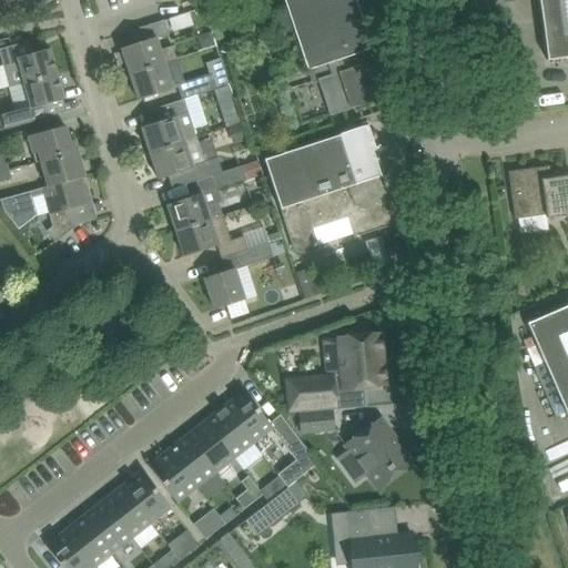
[(288,89),(301,124),(361,105),(382,99),(369,62),(367,63),(364,52),(373,49),(355,0),(283,0),(285,6),(311,81),(288,89)]
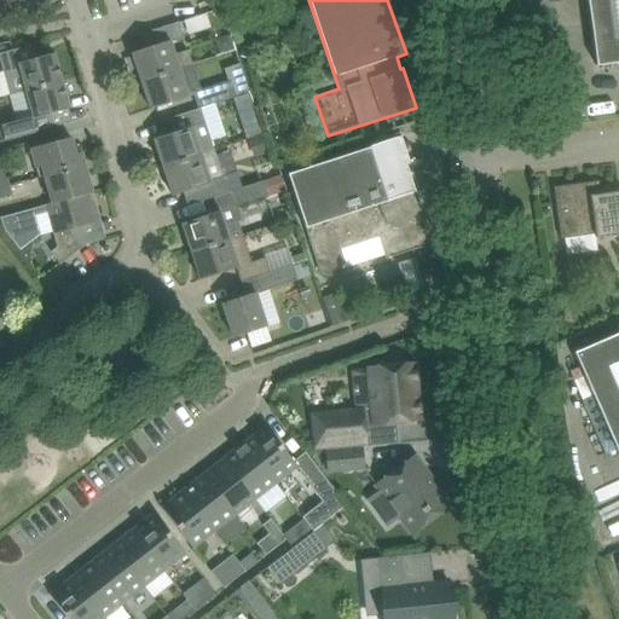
[(618,0),(518,0),(522,3),(543,0),(586,0),(596,67),(618,63),(618,0)]
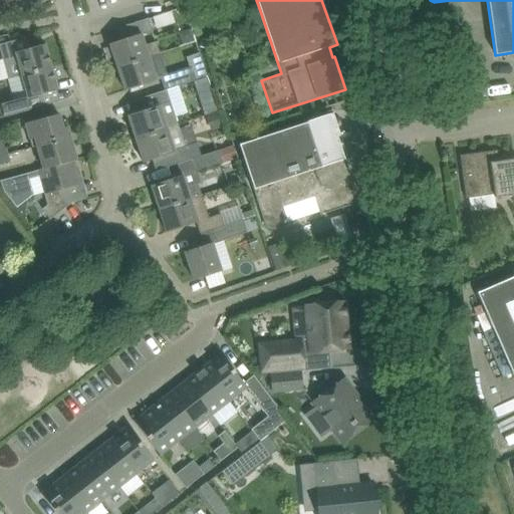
[(109,43),(116,67),(160,53),(156,42),(145,45),(141,35),(153,32),(149,18),(113,30),(115,30),(119,40),(109,43)]
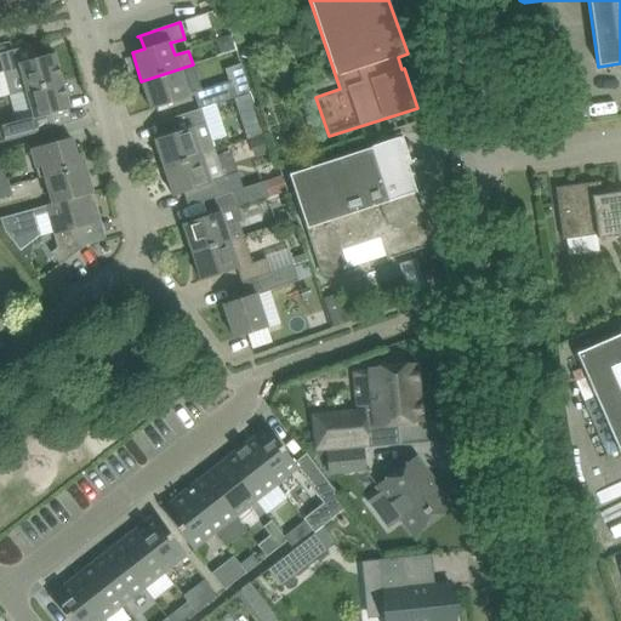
[(216,39),(221,55),(223,55),(237,50),(232,34),(217,39),(216,39)]
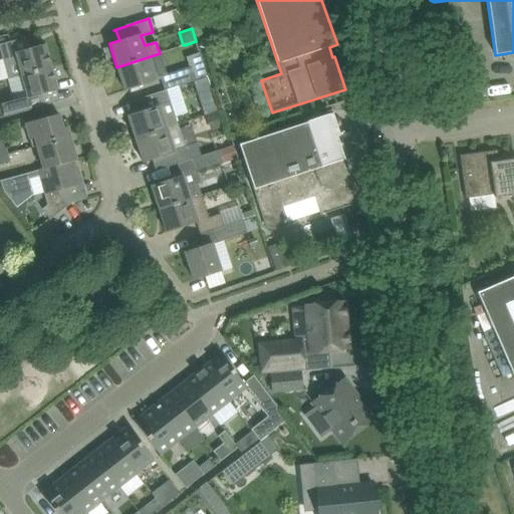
[(0,50),(8,78),(21,75),(50,67),(44,44),(29,48),(25,37),(0,44),(0,50)]
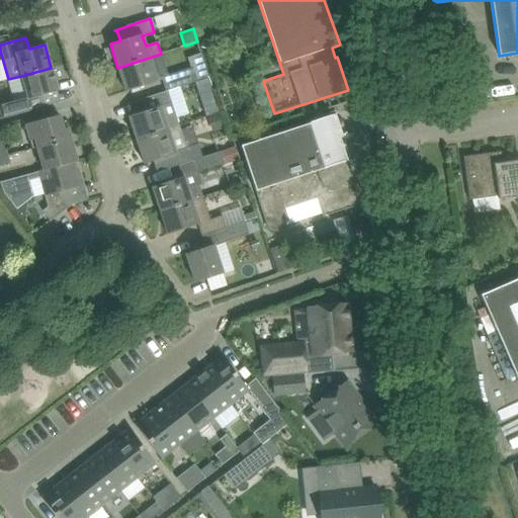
[(161,54),(117,68),(125,91),(157,81),(153,69),(165,65),(161,54)]
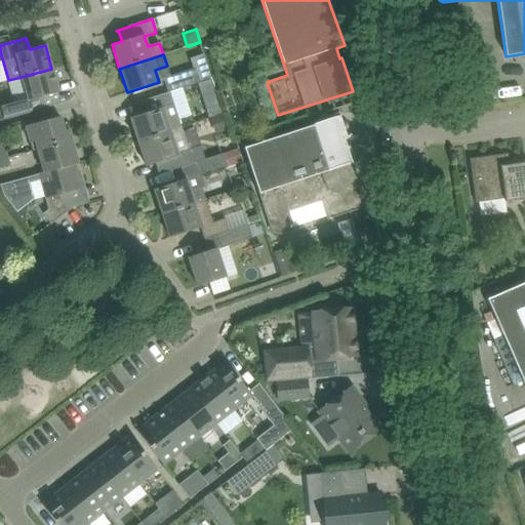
[(163,78),(168,92),(170,91),(198,82),(199,81),(195,68),(163,78)]
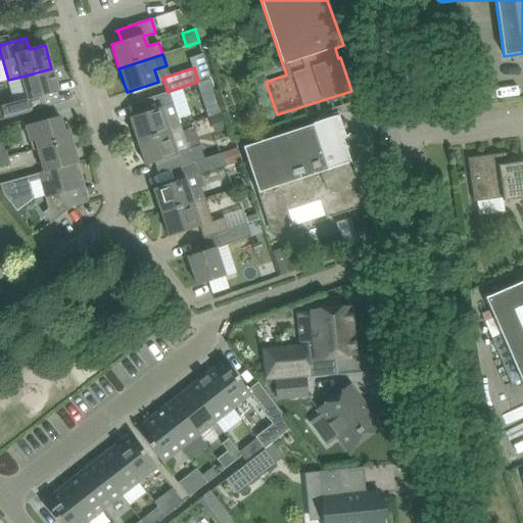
[(0,112),(2,120),(17,114),(45,107),(42,96),(58,92),(56,84),(59,81),(56,73),(52,72),(51,68),(21,77),(28,98),(0,105),(0,112)]
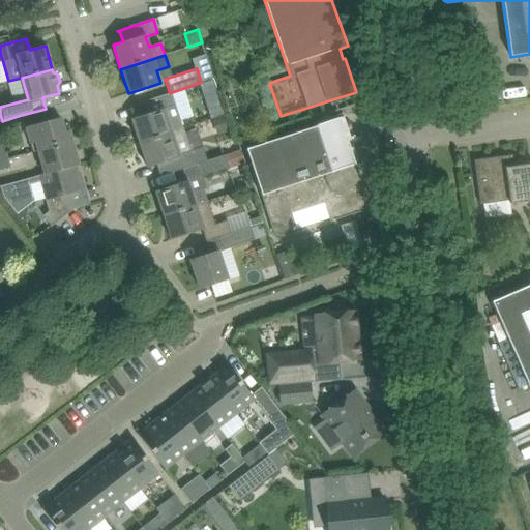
[(201,82),(200,83),(211,119),(226,114),(218,91),(214,78),(201,82)]
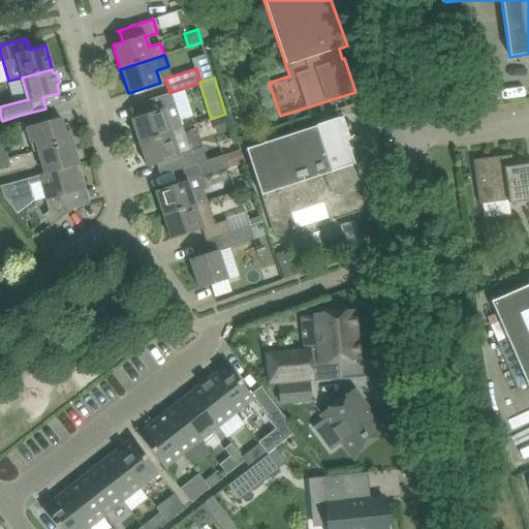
[(131,119),(138,143),(183,128),(172,92),(169,93),(146,100),(150,113),(131,119)]
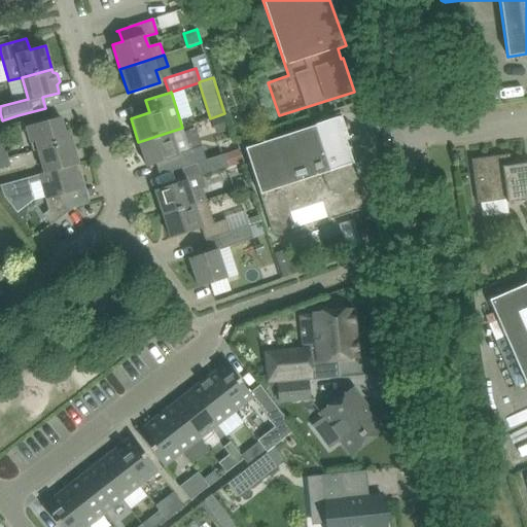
[(33,151),(37,150),(72,140),(67,123),(62,124),(60,116),(40,121),(26,127),(33,151)]
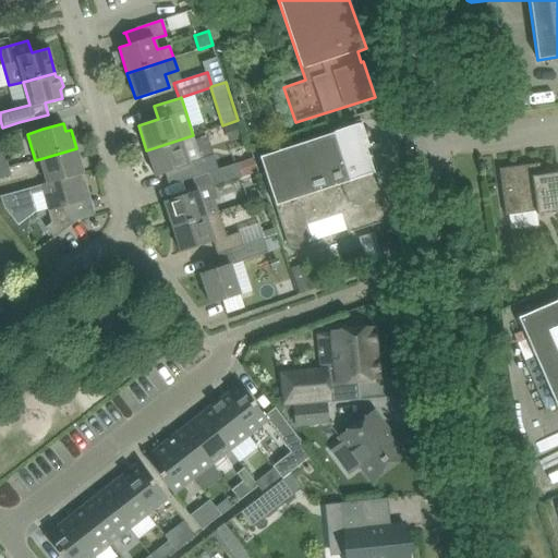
[(227,128),(230,138),(242,134),(239,123),(227,128)]
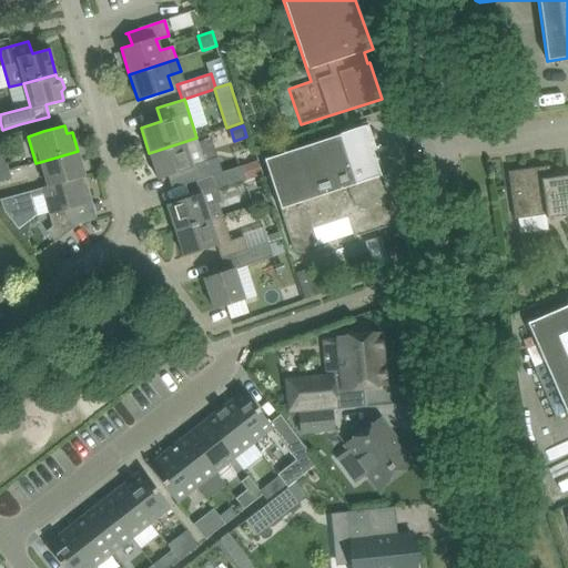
[(264,160),(280,210),(293,251),(313,244),(314,246),(357,233),(358,236),(389,226),(391,225),(392,224),(394,223),(395,222),(396,220),(397,217),(397,215),(397,213),(397,211),(393,196),(391,198),(392,200),(388,201),(364,127),(264,160)]
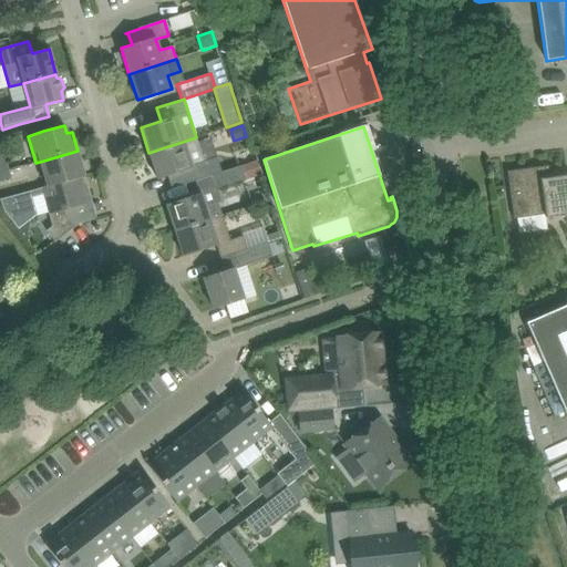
[(191,168),(195,181),(222,172),(217,157),(204,162),(196,137),(148,153),(157,179),(191,168)]
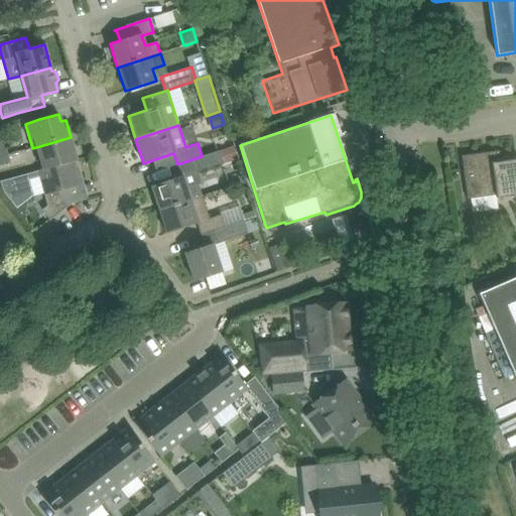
[(36,147),(42,169),(72,161),(72,162),(77,160),(71,137),(36,147)]
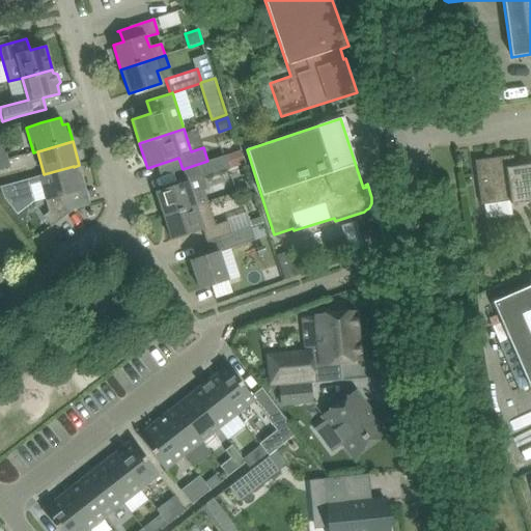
[(156,191),(163,216),(207,201),(204,190),(206,189),(202,177),(230,168),(229,165),(242,161),(239,151),(241,150),(239,143),(231,145),(233,152),(226,155),(225,155),(207,161),(183,169),(187,180),(156,191)]
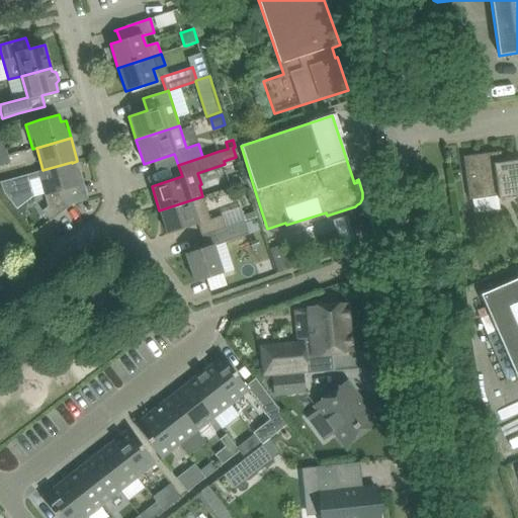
[(463,157),(469,200),(498,196),(499,199),(517,196),(517,199),(517,160),(503,162),(501,152),(463,157)]
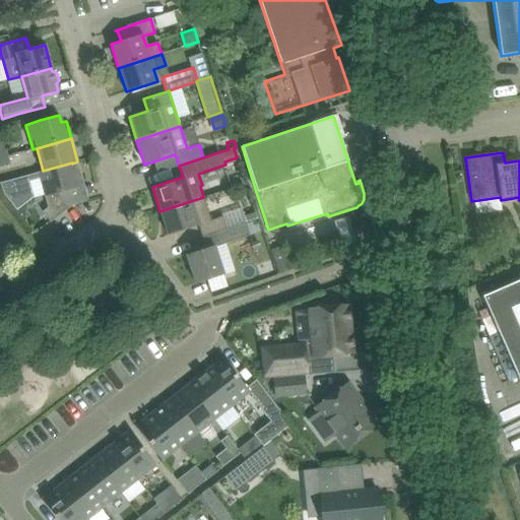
[(8,155),(0,157),(0,166),(10,164),(8,155)]
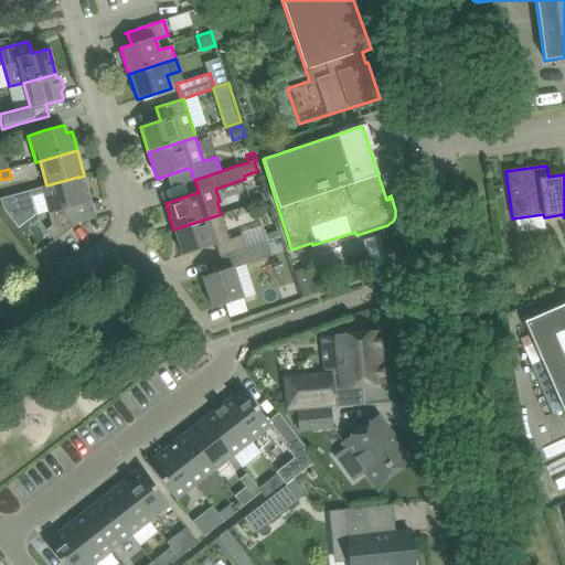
[(86,203),(85,201),(88,201),(89,198),(87,189),(85,188),(82,189),(78,178),(78,177),(46,185),(0,199),(0,200),(4,211),(18,227),(35,213),(31,196),(43,193),(52,225),(46,230),(55,241),(73,226),(65,217),(63,209),(86,203)]
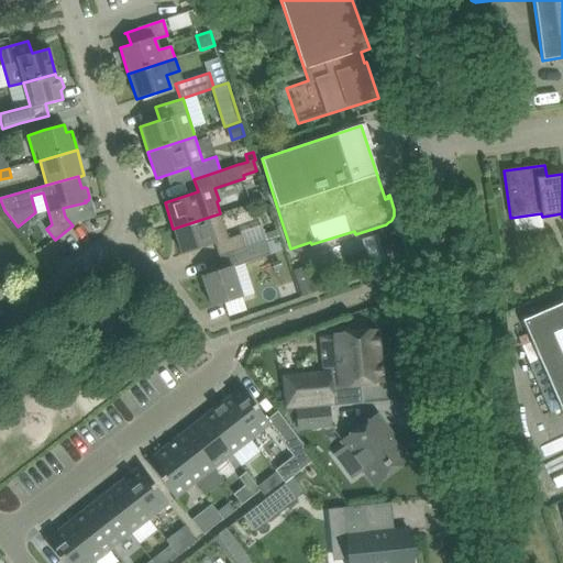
[(466,188),(467,200),(478,198),(477,187),(466,188)]
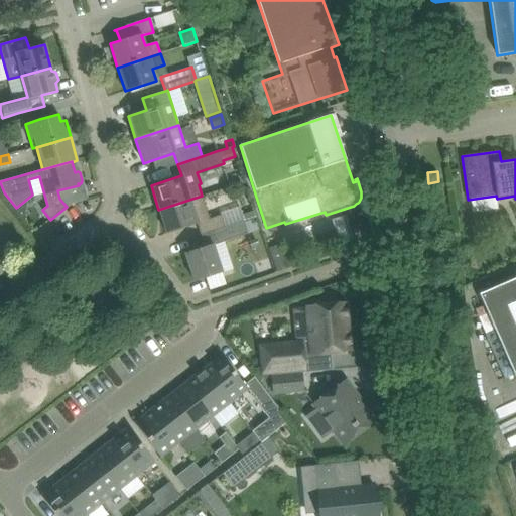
[(197,223),(201,235),(225,227),(221,215),(210,219),(202,196),(158,210),(166,233),(197,223)]
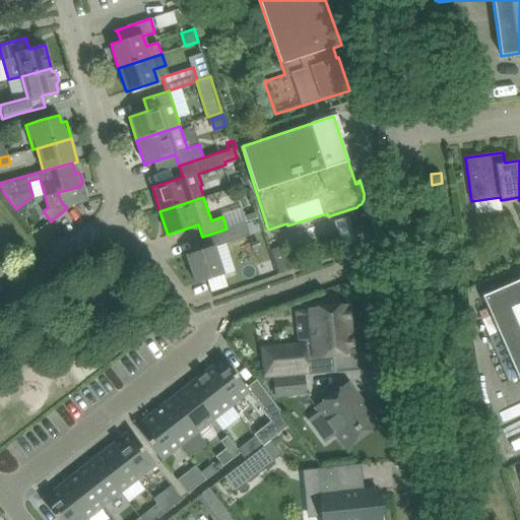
[(226,229),(202,237),(206,248),(186,255),(195,283),(223,274),(214,247),(219,245),(250,235),(252,239),(263,235),(257,218),(254,219),(226,229)]
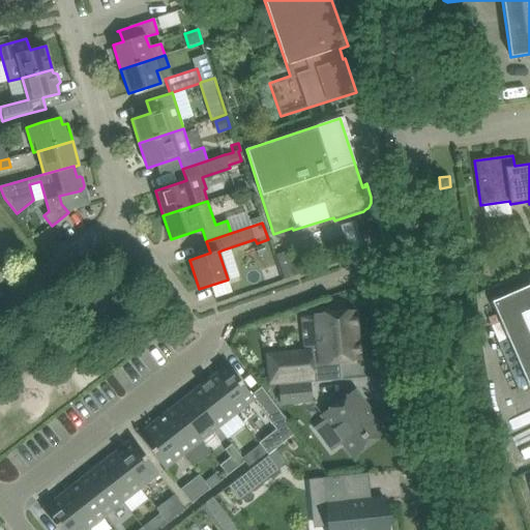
[(275,255),(284,278),(297,274),(289,249),(275,255)]
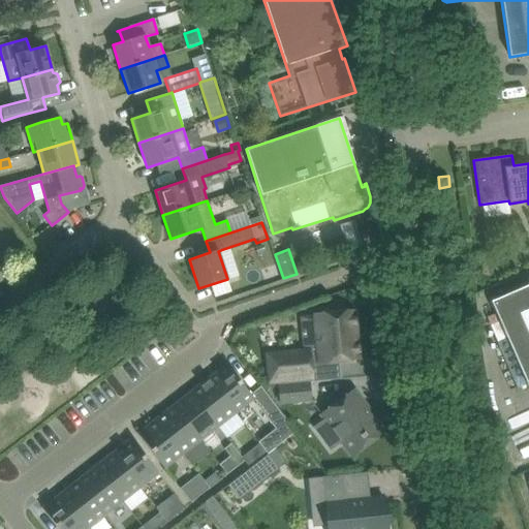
[(528,284),(491,302),(528,387),(528,386),(528,284)]
